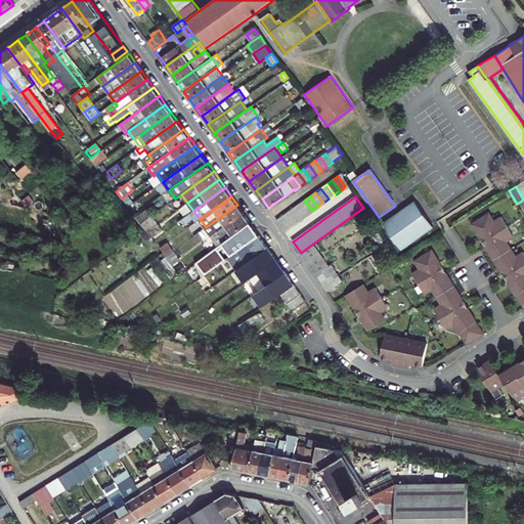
[(135,211),(142,206),(138,200),(130,205),(135,211)]
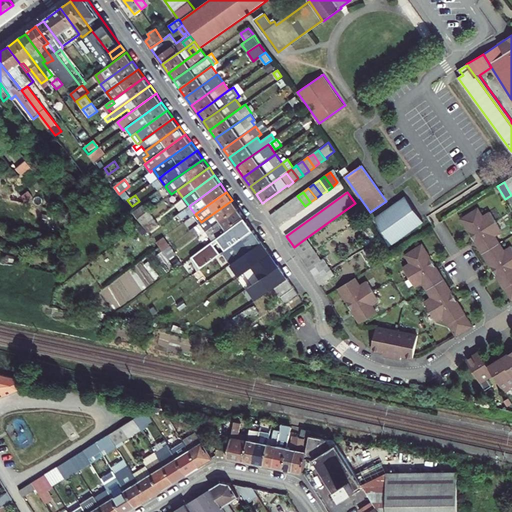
[(305,206),(297,196),(292,200),(300,210),(305,206)]
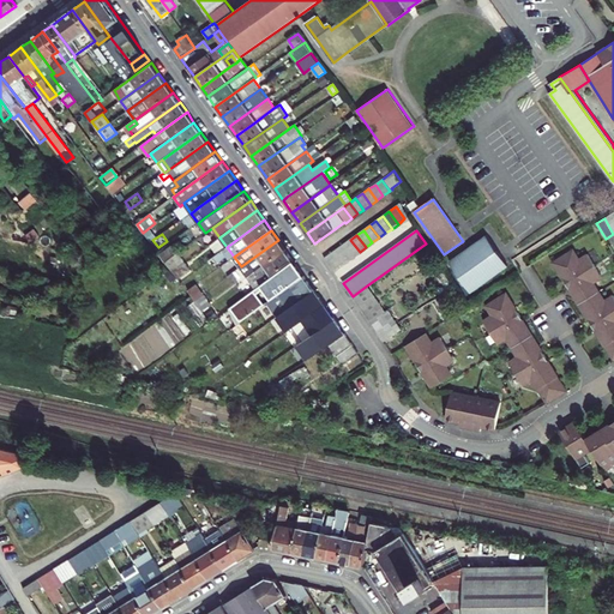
[(498,250),(487,235),(480,240),(491,256),(498,250)]
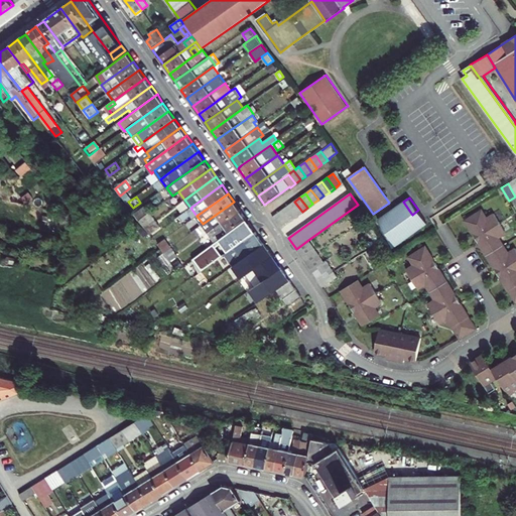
[(209,233),(215,228),(240,210),(234,202),(203,224),(209,233)]
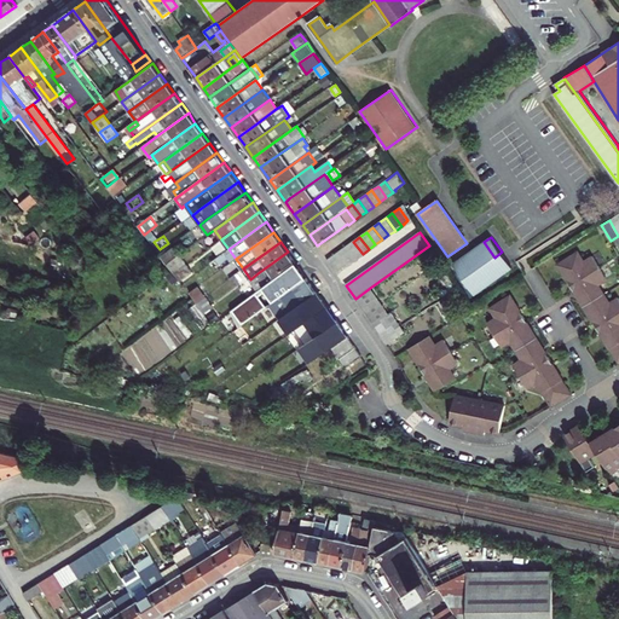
[(353,242),(347,247),(356,259),(363,254),(353,242)]
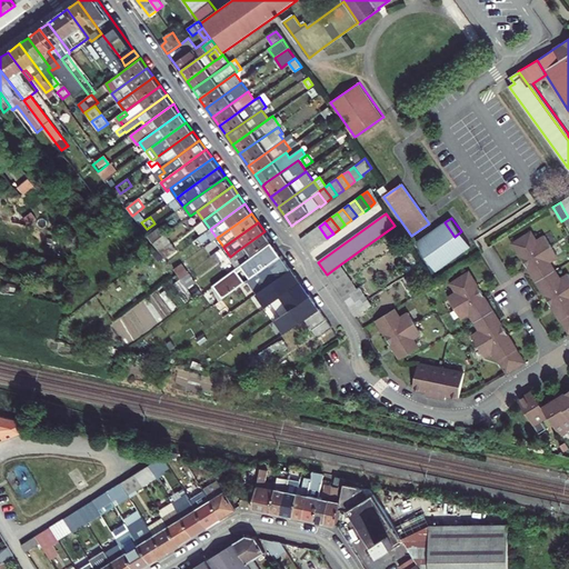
[(437,270),(471,246),(461,231),(455,237),(445,222),(417,242),(437,270)]
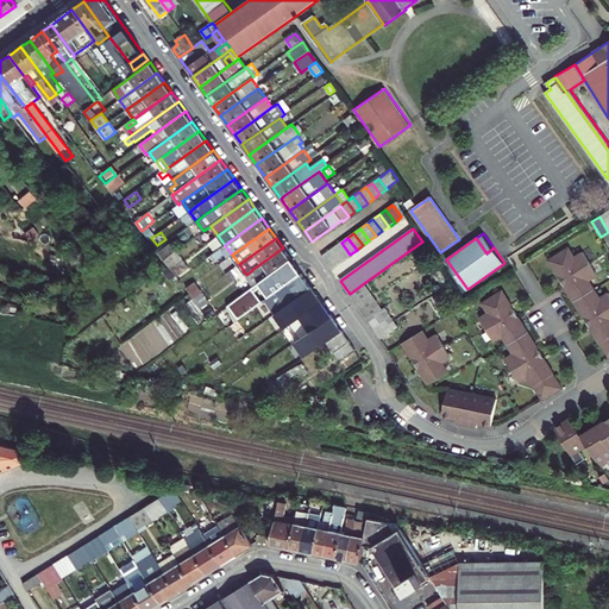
[(171,243),(158,252),(164,259),(176,251),(171,243)]
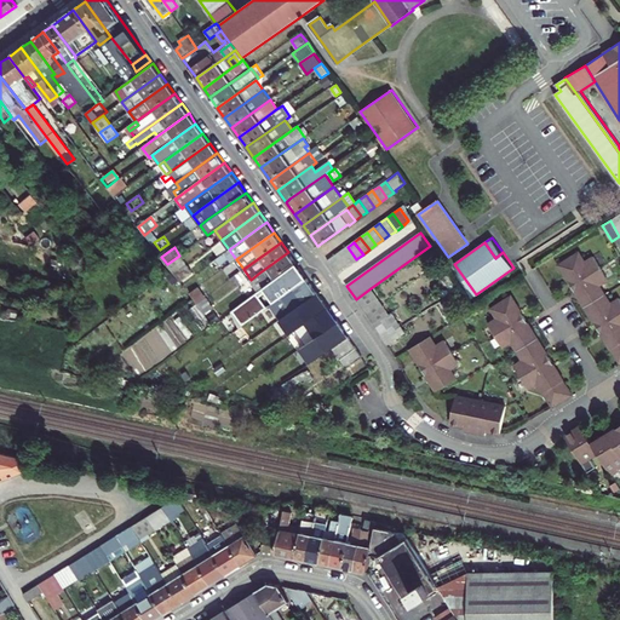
[(356,259),(348,247),(340,252),(350,264),(356,259)]
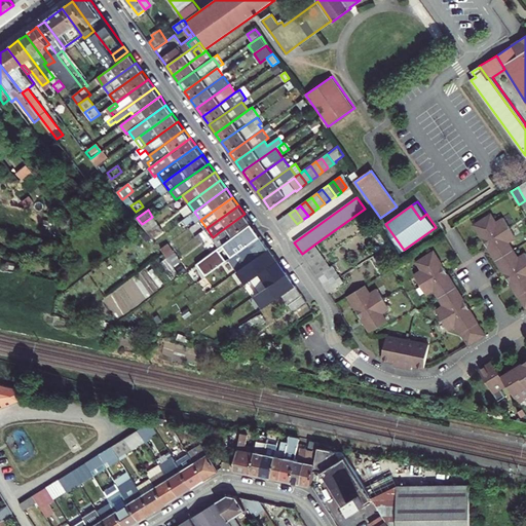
[(185,228),(196,220),(191,214),(180,222),(185,228)]
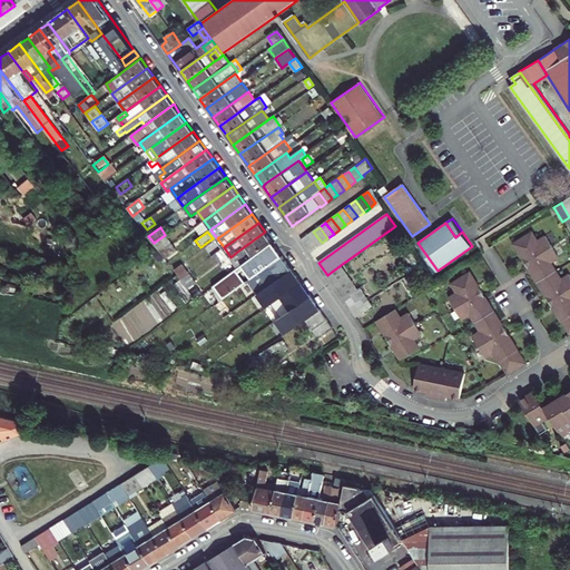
[(265,232),(237,252),(231,257),(237,266),(272,241),(265,232)]
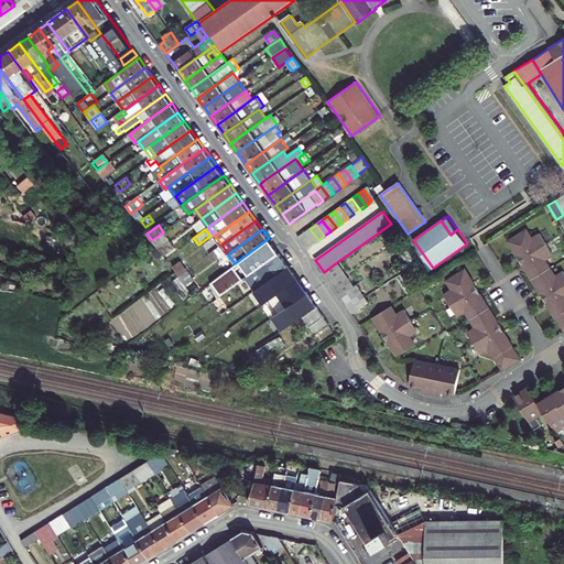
[(318,240),(310,229),(304,232),(312,245),(318,240)]
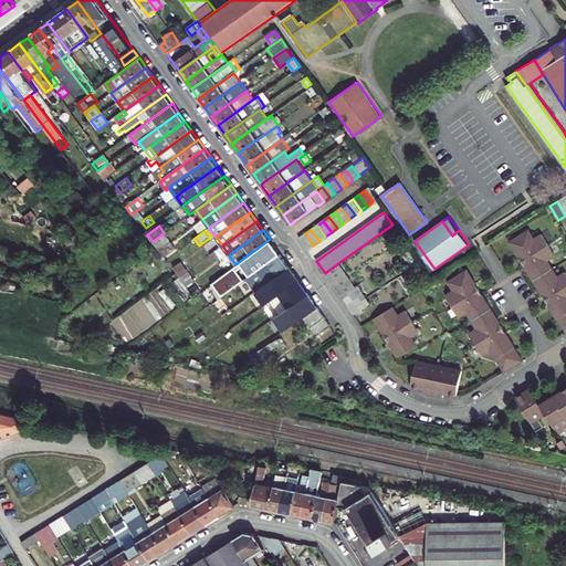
[(553,311),(565,332),(565,272),(557,278),(547,260),(555,255),(542,234),(534,239),(528,230),(510,242),(514,250),(515,249),(519,254),(517,254),(526,269),(527,268),(530,273),(538,287),(540,286),(542,292),(542,293),(549,306),(551,305),(554,311),(553,311)]
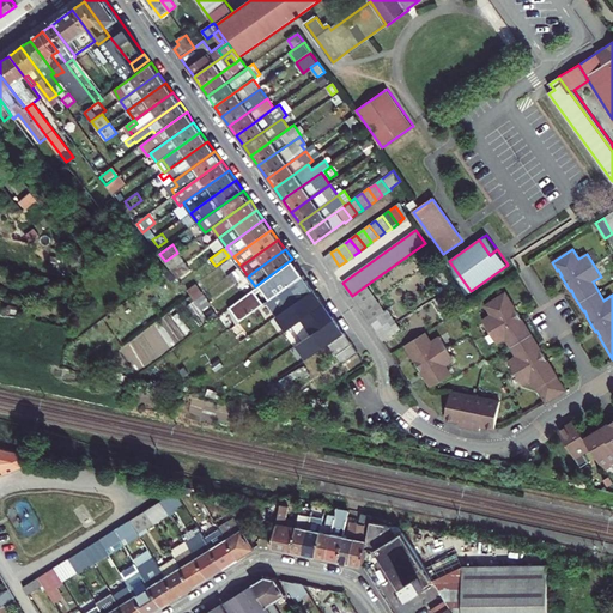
[(339,266),(331,253),(325,258),(333,271),(339,266)]
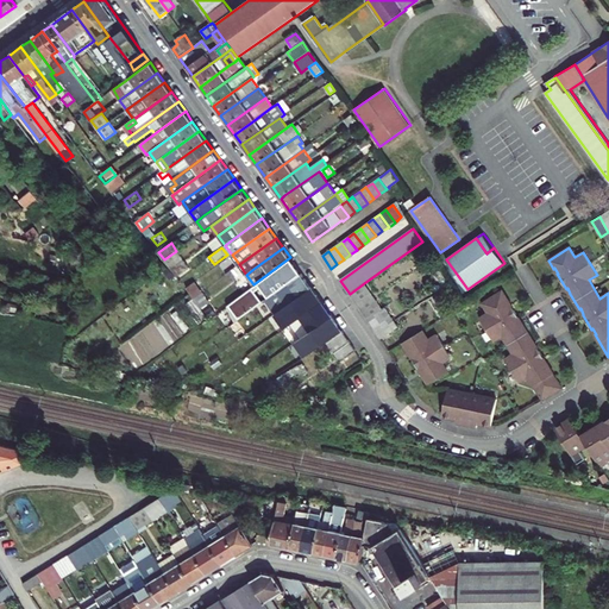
[(171,257),(167,261),(170,267),(171,267),(176,263),(171,257)]
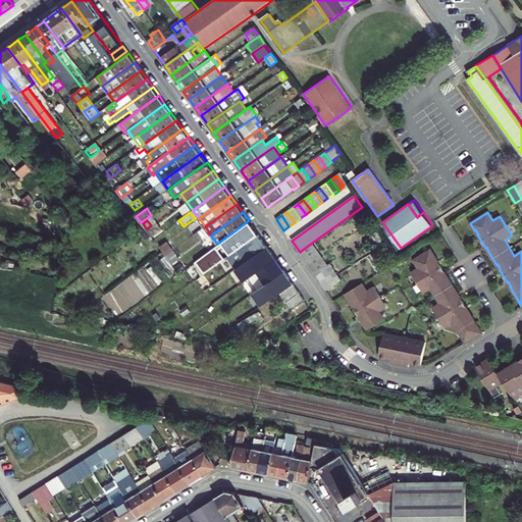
[(254,257),(267,247),(259,236),(227,258),(236,269),(254,257)]
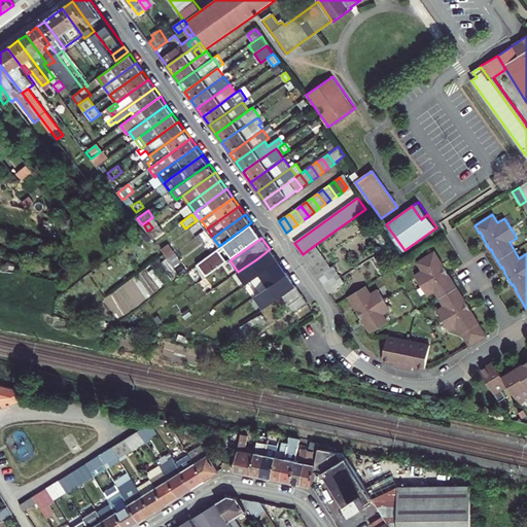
[(331,268),(315,245),(303,254),(318,277),(331,268)]
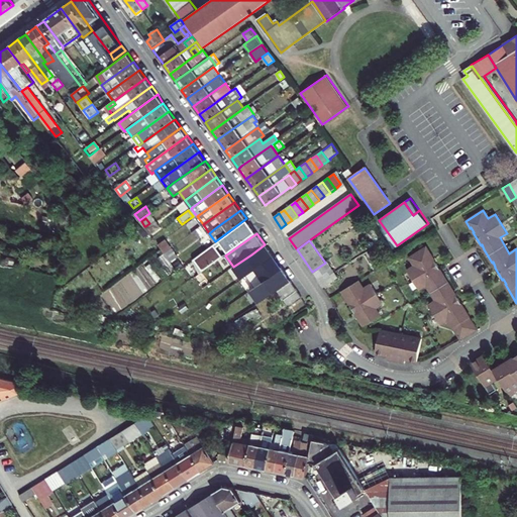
[(163,241),(157,245),(161,250),(164,254),(169,250),(163,241)]
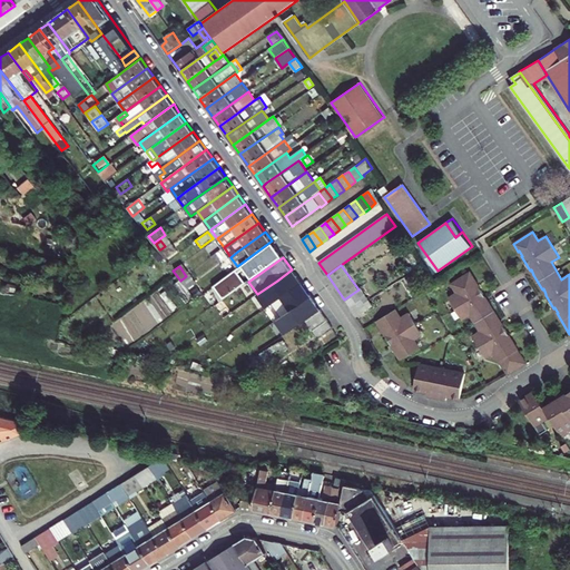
[(286,294),(302,283),(292,269),(277,281),(286,294)]
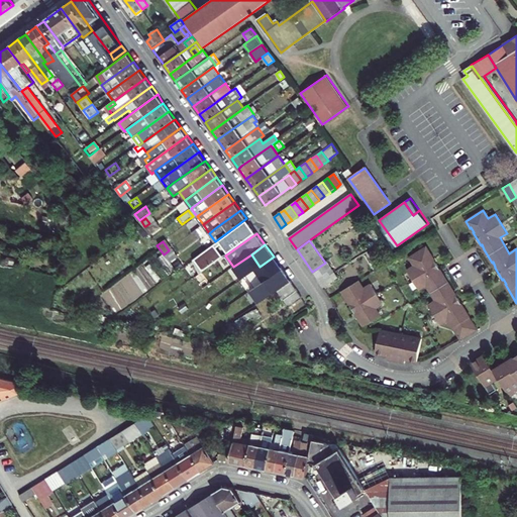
[(460,340),(478,329),(471,317),(466,310),(466,311),(462,306),(463,306),(455,294),(454,294),(451,289),(452,289),(444,276),(443,277),(440,272),(441,272),(434,259),(433,260),(430,254),(431,254),(426,247),(409,259),(415,266),(407,271),(413,281),(419,290),(426,286),(436,301),(429,305),(441,324),(448,320),(460,340)]
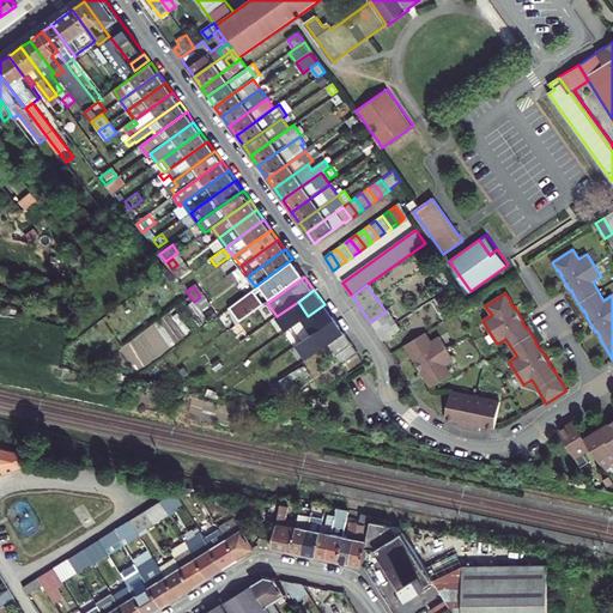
[(211,305),(204,296),(198,301),(205,310),(211,305)]
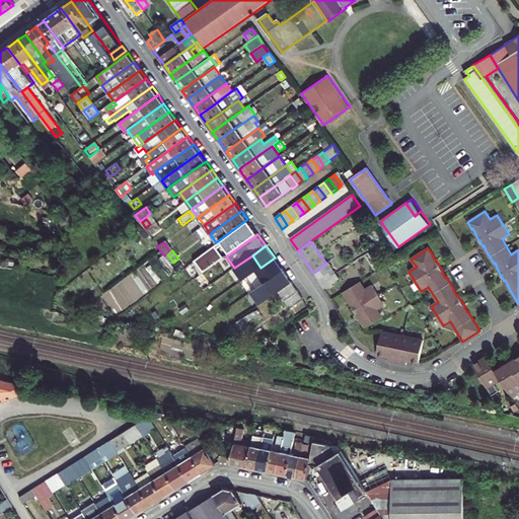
[(313,273),(318,280),(329,273),(331,276),(336,274),(327,263),(326,264),(313,273)]
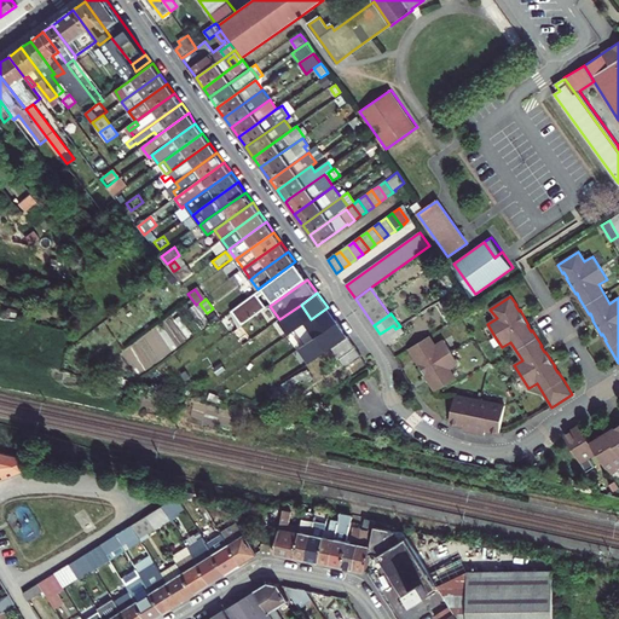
[(393,325),(380,334),(387,345),(405,333),(400,327),(395,329),(393,325)]
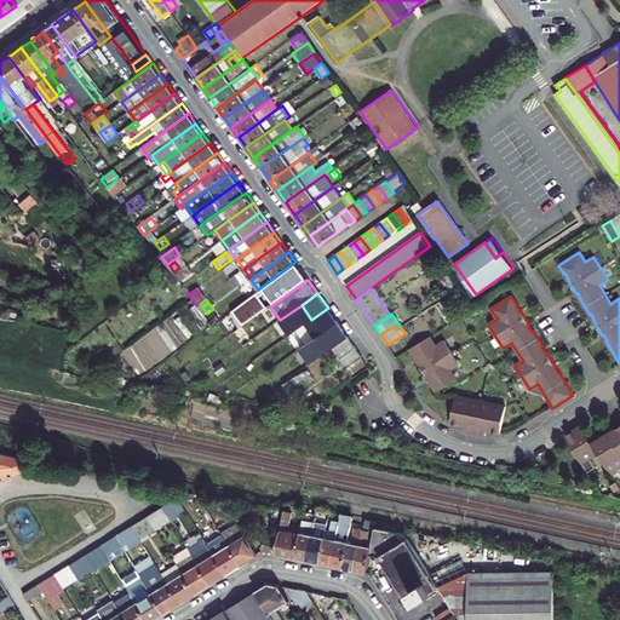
[(431,337),(411,350),(415,359),(417,357),(419,363),(429,378),(432,383),(431,384),(437,392),(458,379),(452,369),(460,365),(446,340),(437,346),(431,337)]
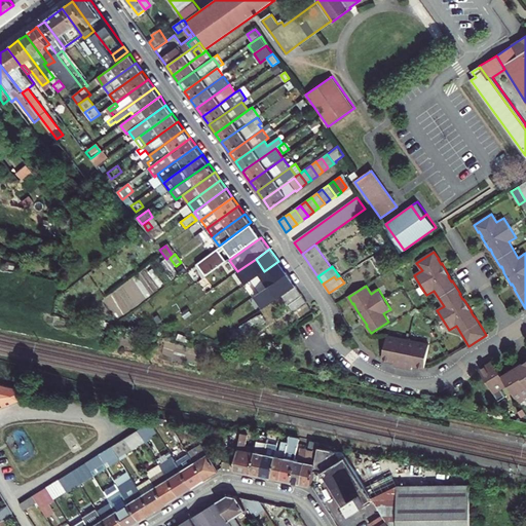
[(306,303),(296,287),(283,296),(294,312),(306,303)]
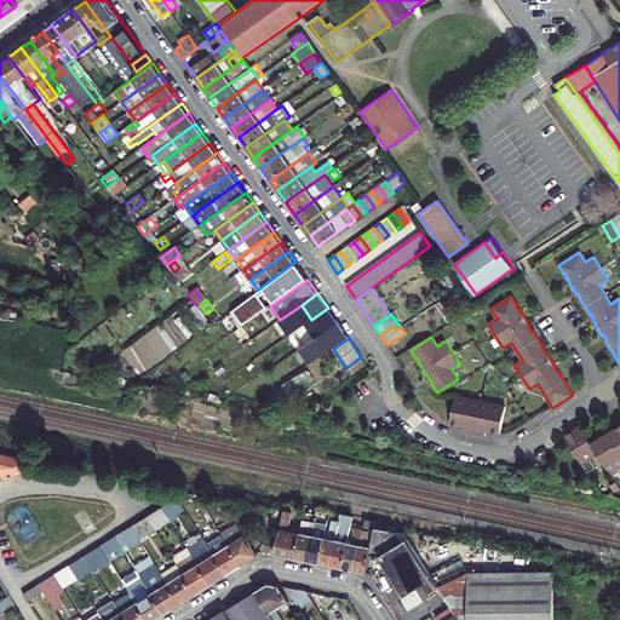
[(457,396),(451,424),(465,426),(464,431),(486,435),(487,431),(501,434),(506,407),(457,396)]
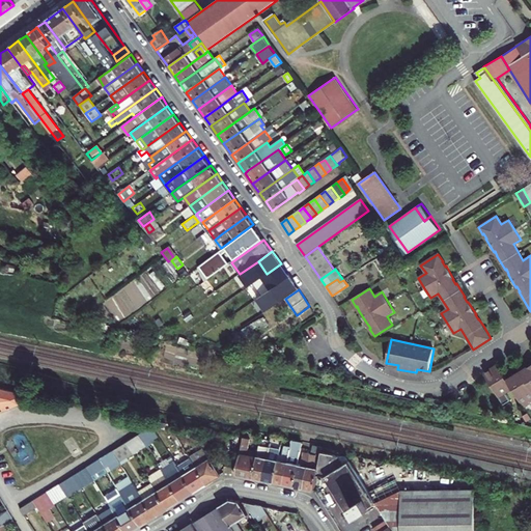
[(530,364),(507,380),(498,365),(483,373),(503,404),(510,400),(505,392),(512,388),(524,408),(530,403),(530,364)]
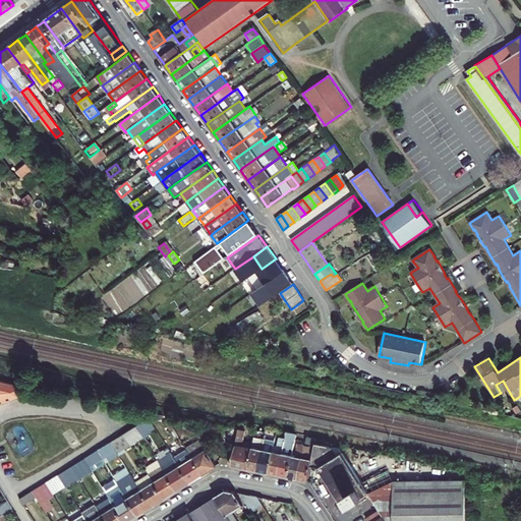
[(26,386),(0,380),(0,405),(20,397),(26,386)]
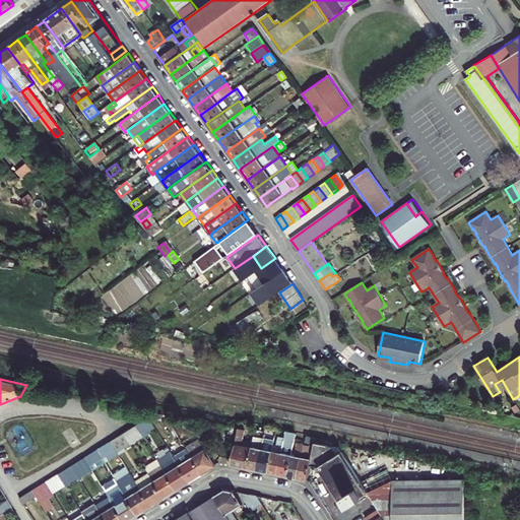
[(150,417),(154,425),(171,421),(166,414),(150,417)]
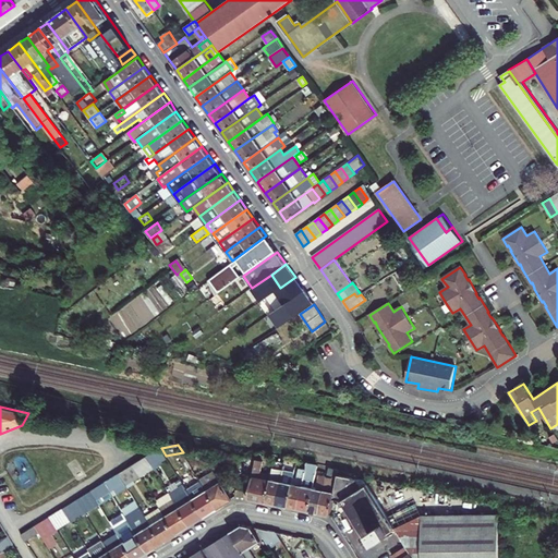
[(161,448),(147,457),(154,468),(155,469),(169,460),(166,456),(161,448)]
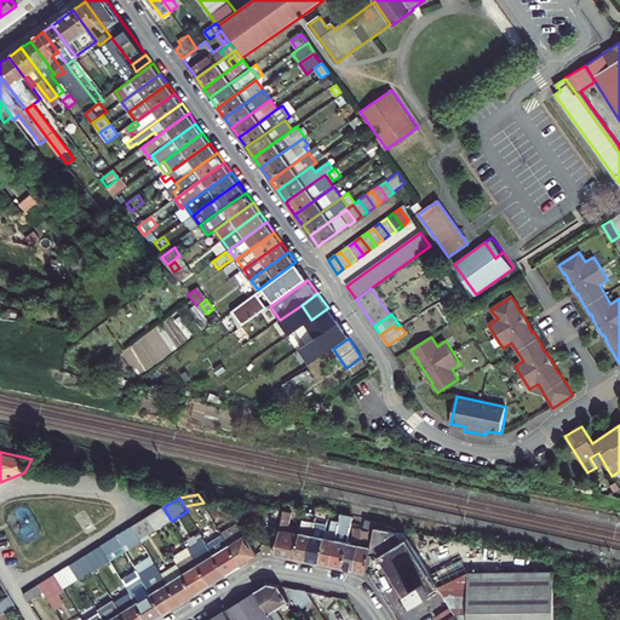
[(155,529),(171,520),(164,507),(155,512),(148,517),(155,529)]
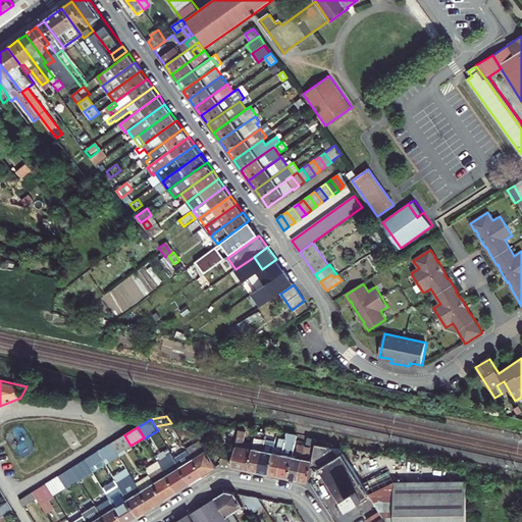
[(118,454),(131,446),(124,435),(111,444),(118,454)]
